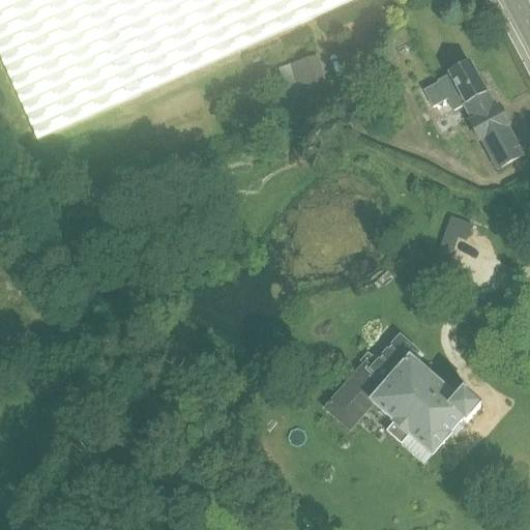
[(0,0),(0,56),(37,139),(350,0),(0,0)]
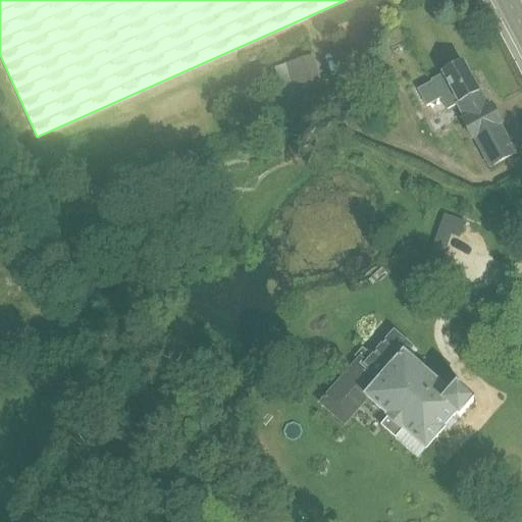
[(384,12),(374,5),(368,13),(378,20),(384,12)]
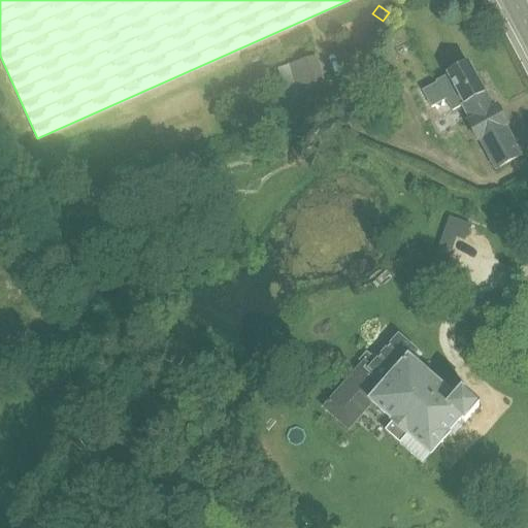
[(287,64),(288,66),(295,95),(295,97),(325,90),(317,56),(287,64)]
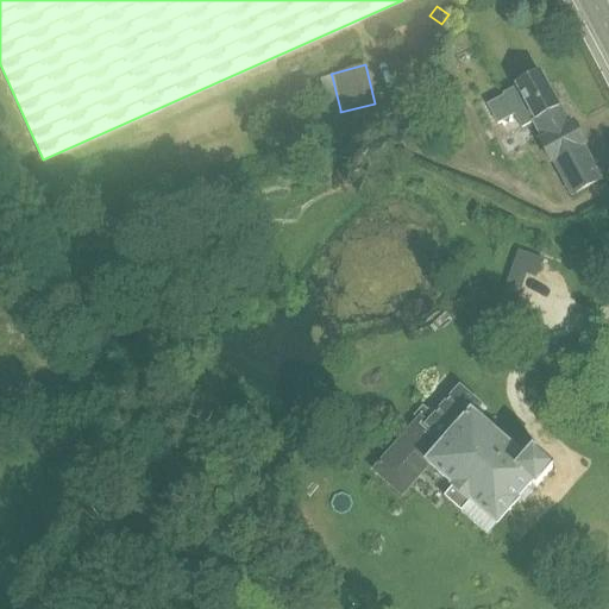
[(487,105),(497,124),(514,115),(521,127),(533,121),(572,195),(601,179),(582,146),(586,143),(572,120),(571,121),(560,104),(560,105),(540,71),(514,86),(515,87),(502,93),(503,96),(487,105)]
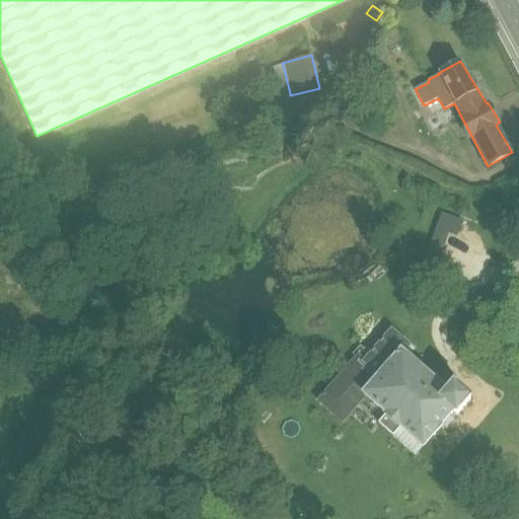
[(290,93),(283,65),(274,67),(281,95),(290,93)]
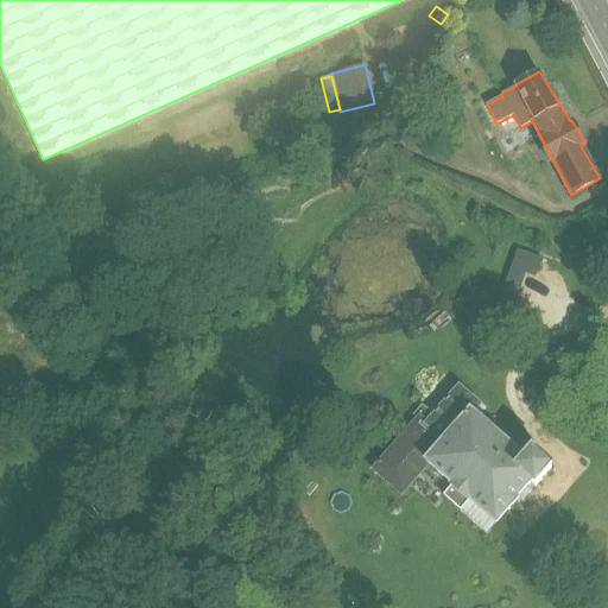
[(495,312),(511,318),(524,274),(534,277),(537,267),(524,263),(526,252),(517,249),(495,312)]
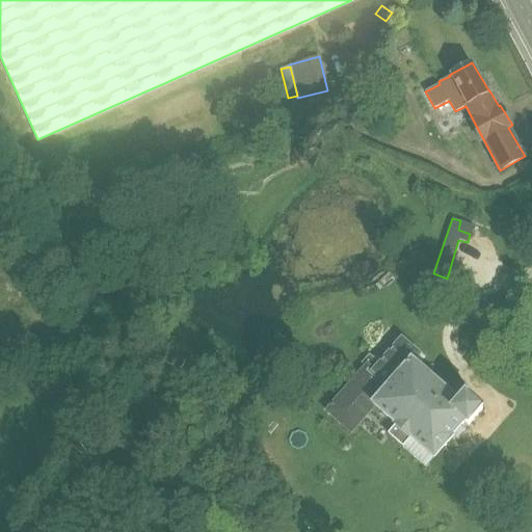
[(364,367),(324,413),(351,435),(375,407),(397,426),(389,434),(425,468),(433,458),(464,422),(468,425),(481,409),(466,396),(459,403),(413,363),(419,354),(401,339),(386,357),(372,357),(369,355),(361,364),(364,367)]
